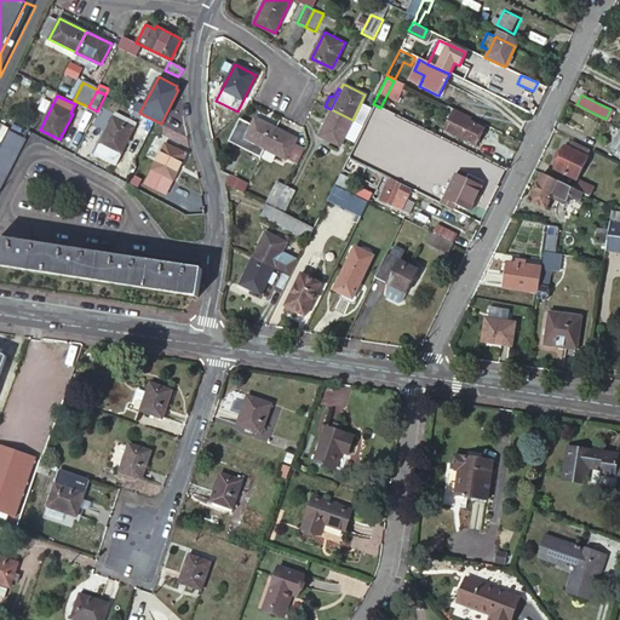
[(331,109),(317,135),(339,145),(352,120),(331,109)]
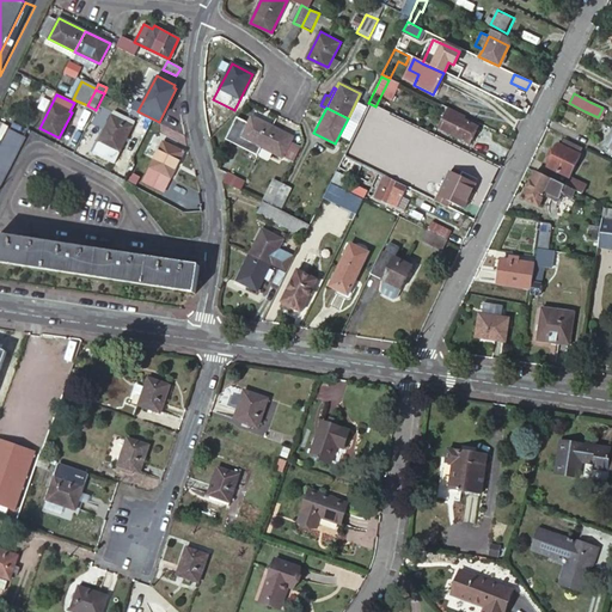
[(461,120),(464,116),(448,109),(439,130),(469,145),(477,127),(461,120)]
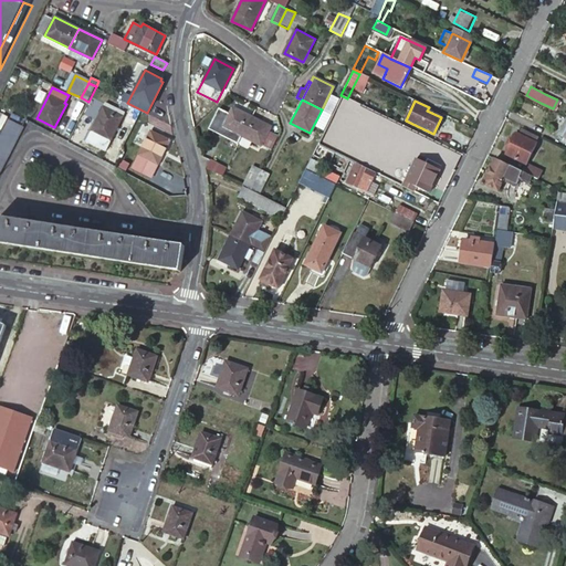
[(123,116),(104,107),(86,140),(106,150),(123,116)]
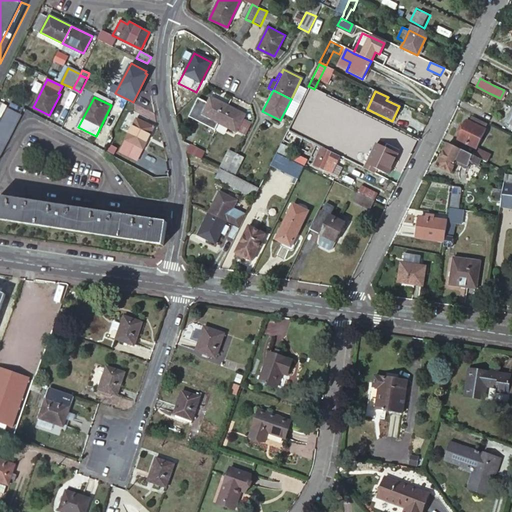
[(211,97),(202,115),(219,123),(228,105),(211,97)]
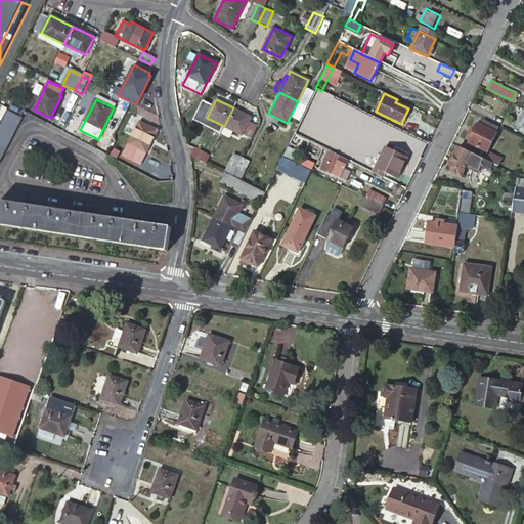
[(251,137),(256,126),(248,122),(251,117),(233,107),(224,126),(242,135),(243,133),(251,137)]
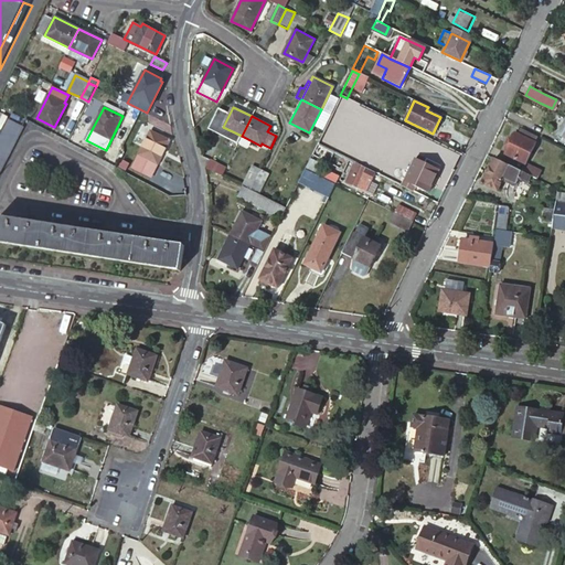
[(0,170),(23,125),(9,118),(2,130),(0,135),(0,170)]
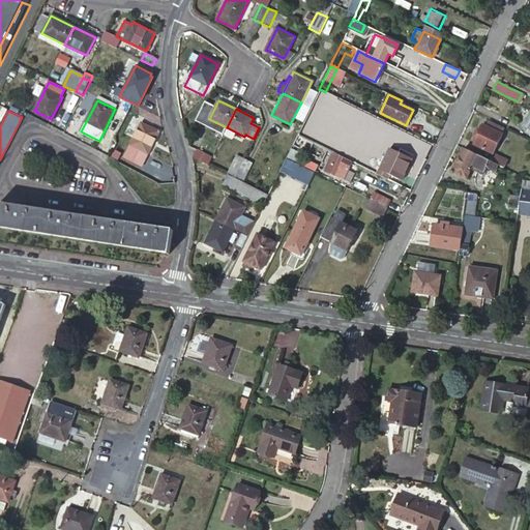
[(489,119),(486,124),(501,131),(503,126),(489,119)]
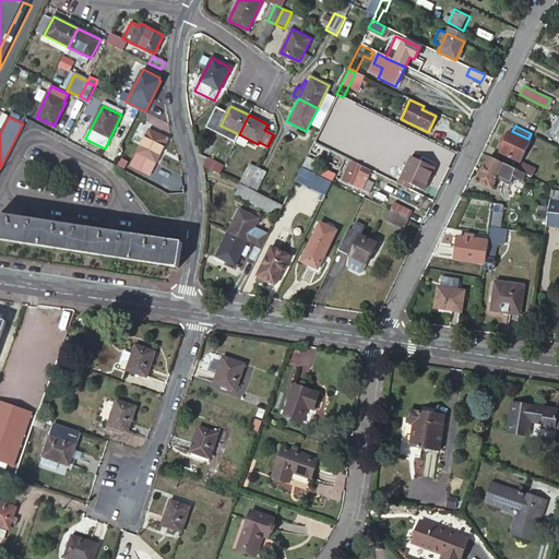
[(168,140),(150,129),(132,163),(152,173),(168,140)]
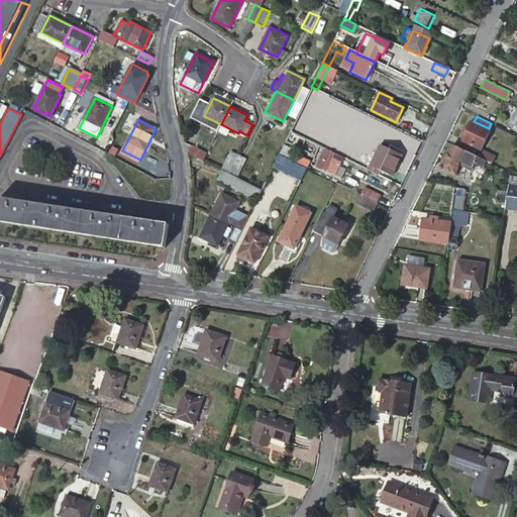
[(472,119),(457,146),(483,159),(486,152),(480,149),(490,128),(489,128),(474,121),(472,119)]
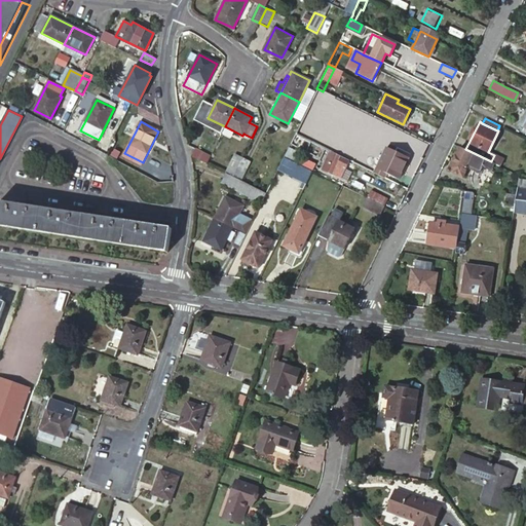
[(306,143),(295,137),(291,147),(301,152),(306,143)]
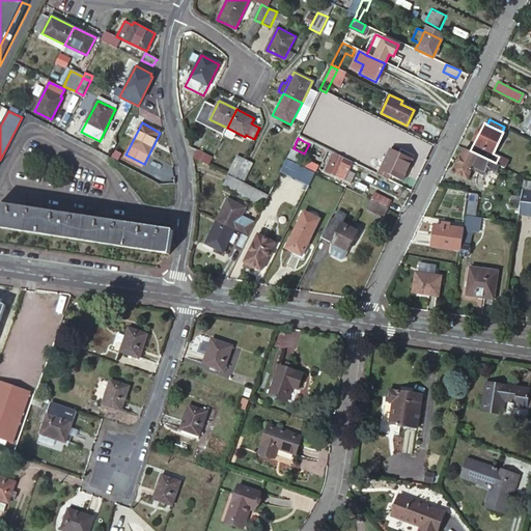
[(496,163),(470,150),(464,147),(452,171),(467,178),(472,167),(473,165),(484,170),(486,166),(495,170),(498,164),(496,163)]
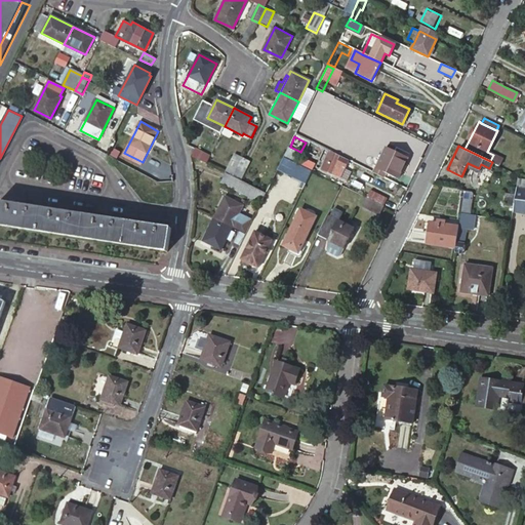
[(407,158),(386,147),(378,160),(376,158),(373,164),(375,166),(374,168),(397,178),(407,158)]
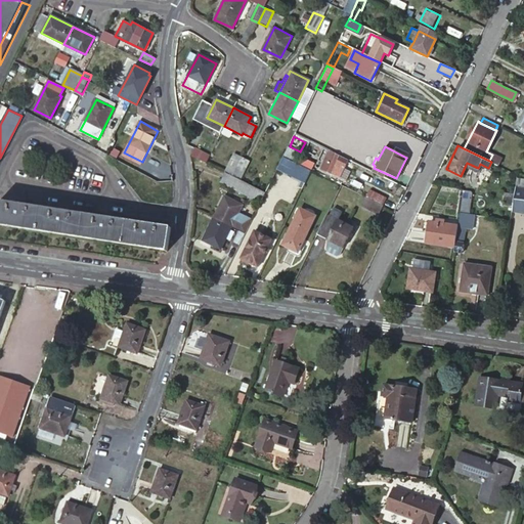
[(293,151),(286,147),(281,157),(289,160),(293,151)]
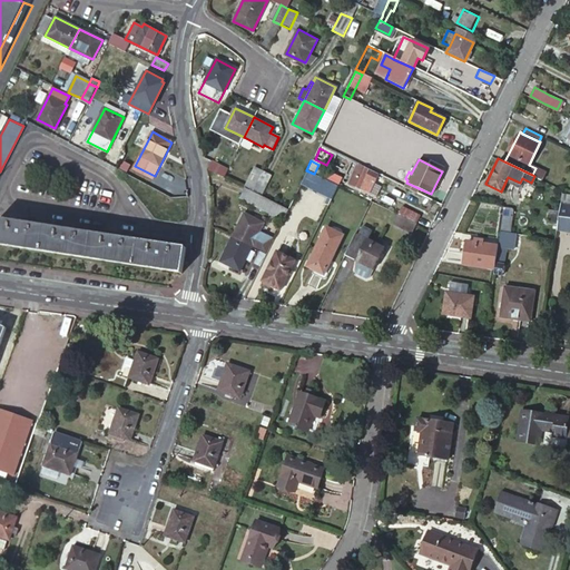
[(224,177),(228,169),(213,161),(209,169),(224,177)]
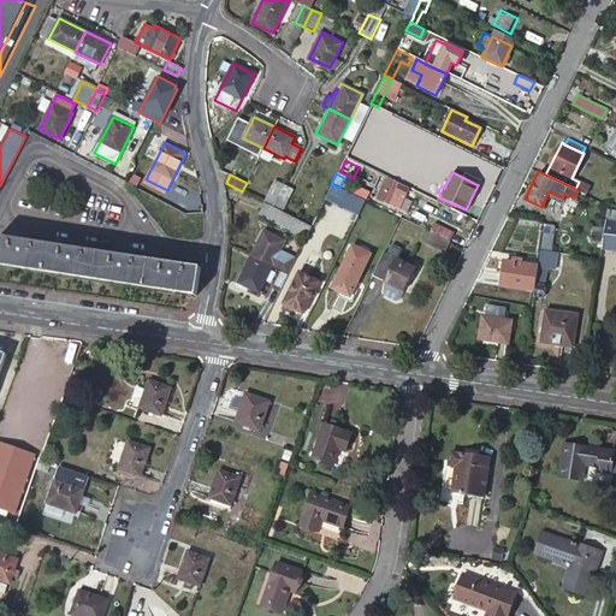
[(408,189),(400,184),(398,185),(384,178),(375,196),(398,208),(408,189)]
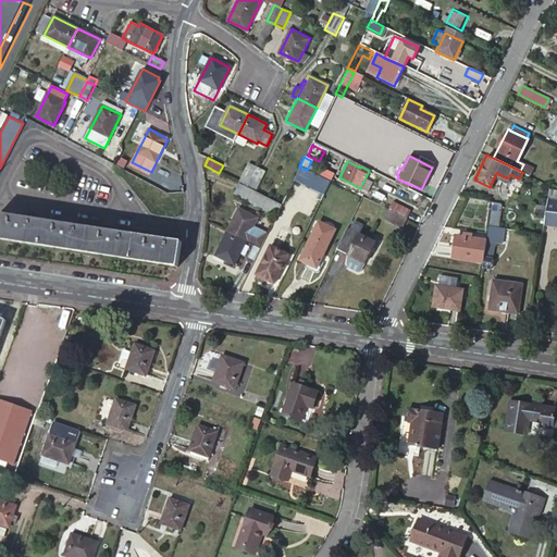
[(256,168),(248,163),(238,183),(246,187),(256,168)]
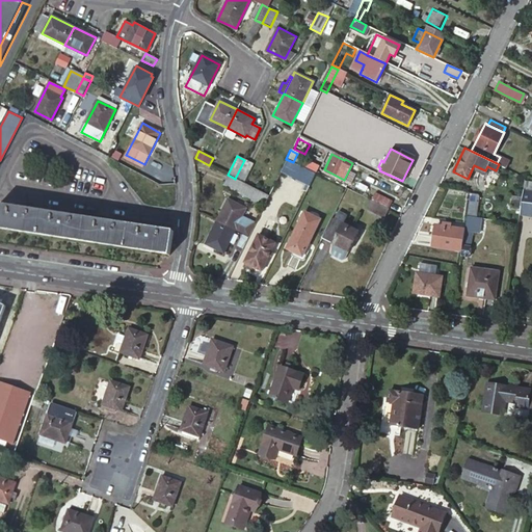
[(507,160),(500,157),(497,163),(499,164),(504,167),(507,160)]
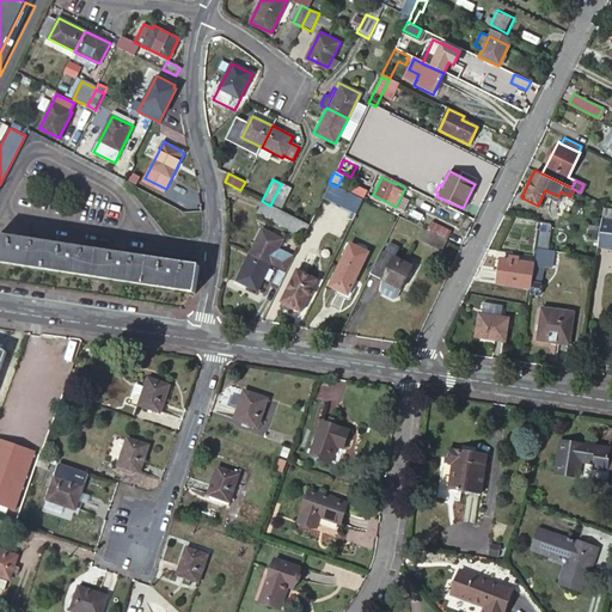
[(337,187),(329,183),(322,197),(355,214),(362,199),(337,187)]
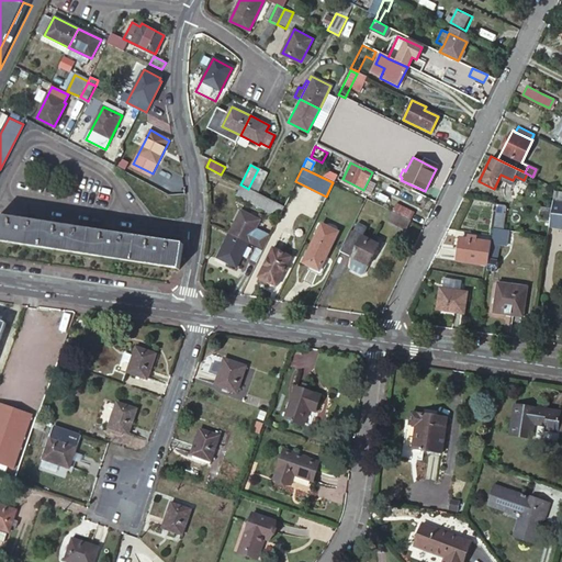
[(266,173),(258,169),(248,189),(257,193),(266,173)]
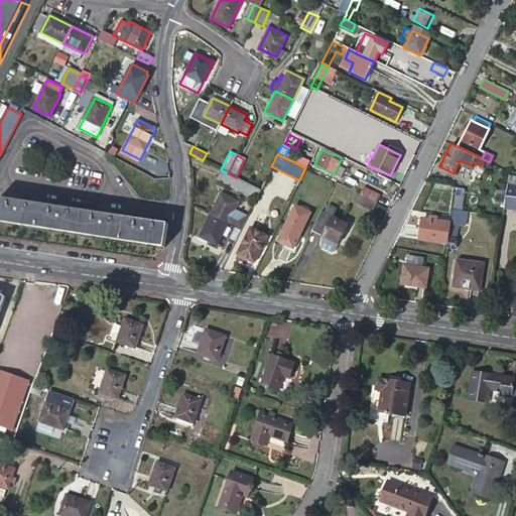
[(470,168),(471,165),(460,160),(459,162),(470,168)]
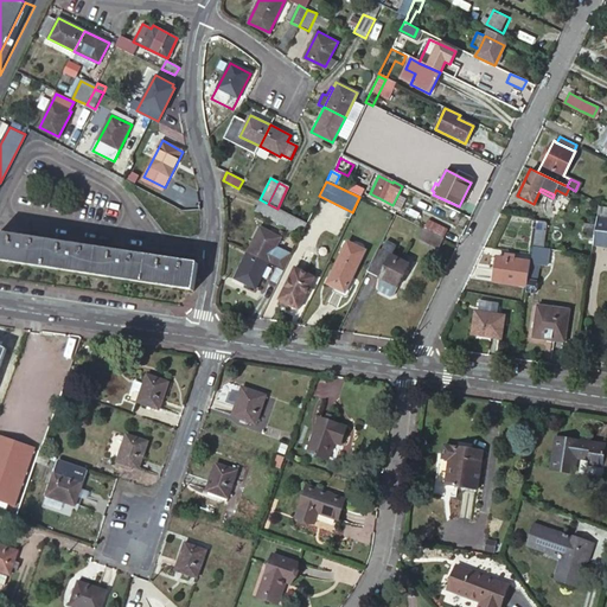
[(275,209),(259,200),(255,209),(272,217),(301,231),(306,223),(275,209)]
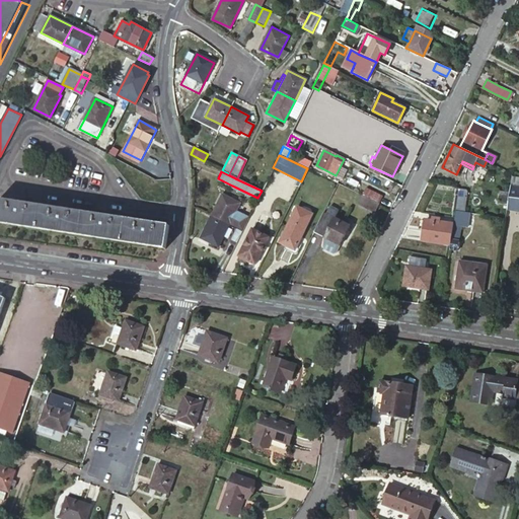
[(518,176),(511,176),(509,193),(507,202),(506,209),(518,210),(518,176)]
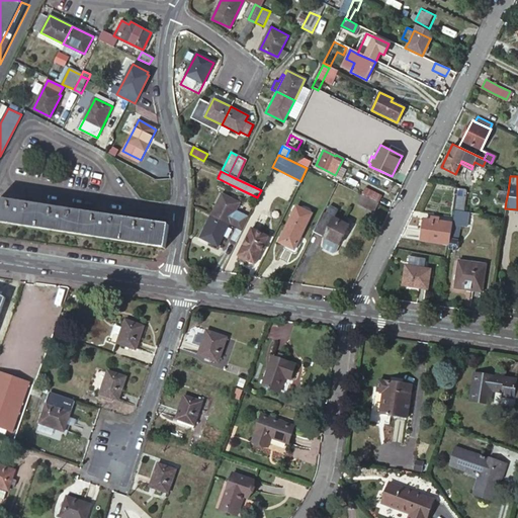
[(364,188),(361,195),(369,198),(377,203),(381,196),(364,188)]
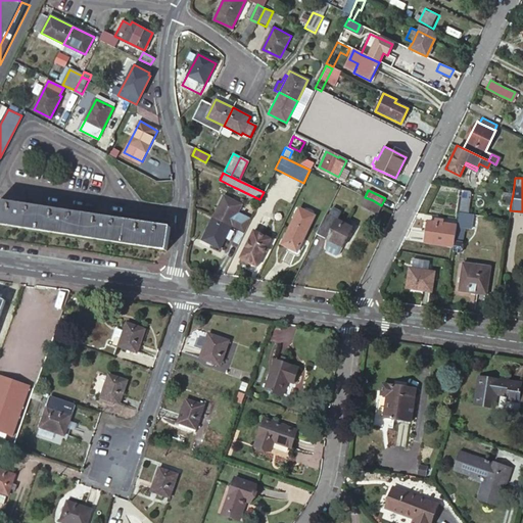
[(471,192),(462,190),(459,212),(468,214),(471,192)]
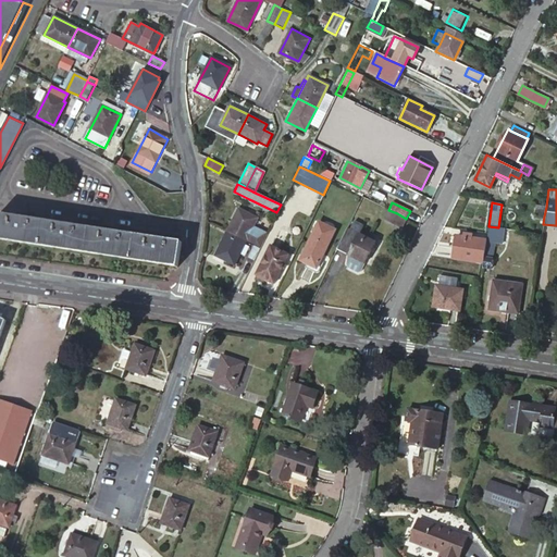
[(544,217),(546,207),(535,206),(533,215),(544,217)]
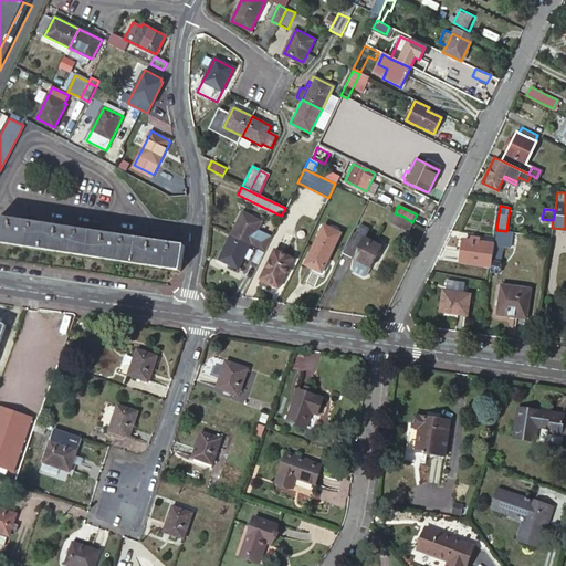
[(261,222),(242,212),(230,236),(250,245),(258,250),(263,252),(270,240),(257,232),(261,222)]
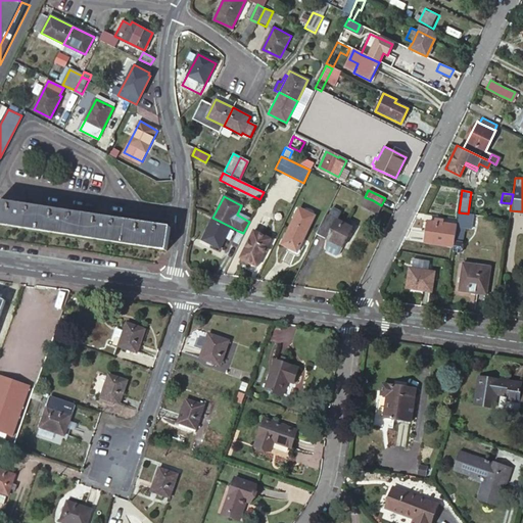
[(0,198),(0,224),(168,250),(172,227),(152,224),(153,219),(146,219),(145,223),(109,217),(109,212),(102,211),(102,216),(67,209),(67,205),(60,204),(59,208),(24,202),(25,199),(16,197),(16,202),(0,198)]
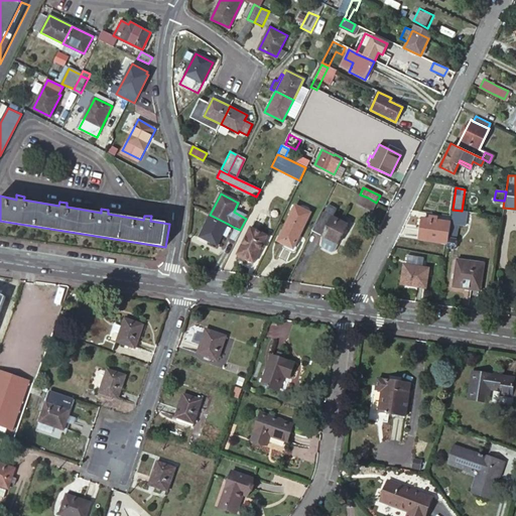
[(360,195),(356,203),(364,206),(368,198),(360,195)]
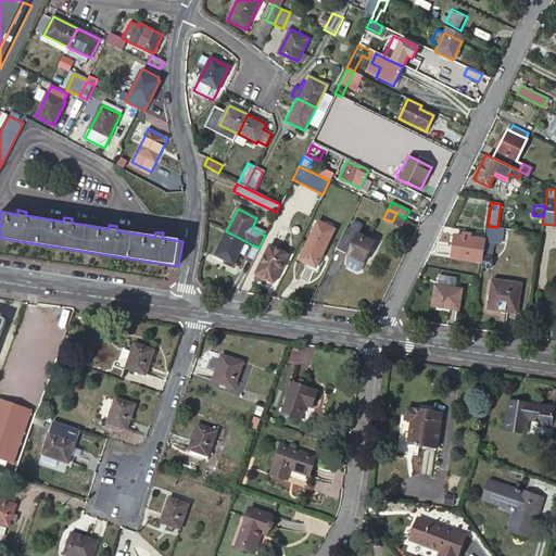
[(405,218),(396,213),(392,222),(401,227),(405,218)]
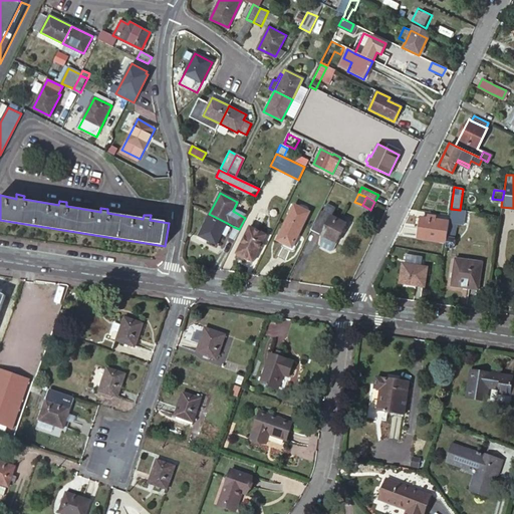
[(308,212),(294,205),(277,241),(291,248),(308,212)]
